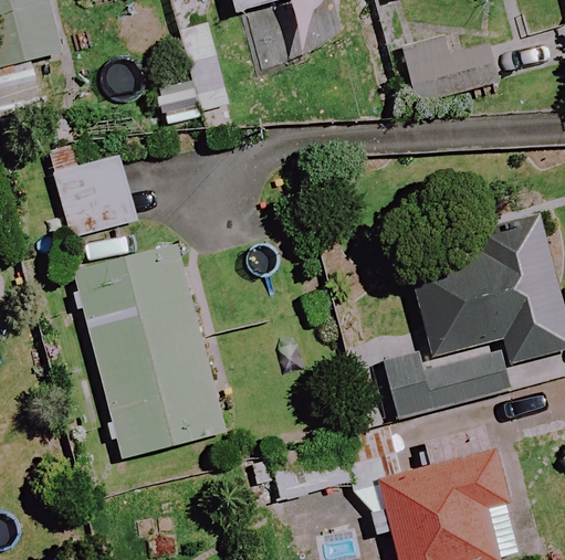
[(0,66),(60,51),(45,0),(0,0),(0,66)]
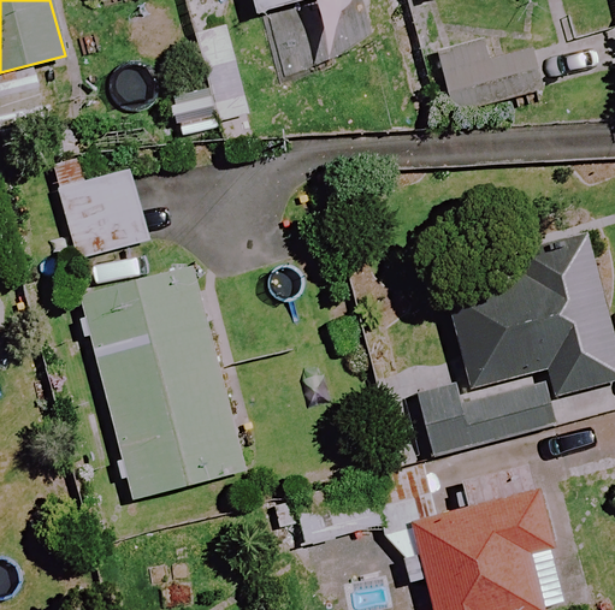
[(249,0),(253,12),(300,0),(249,0)]
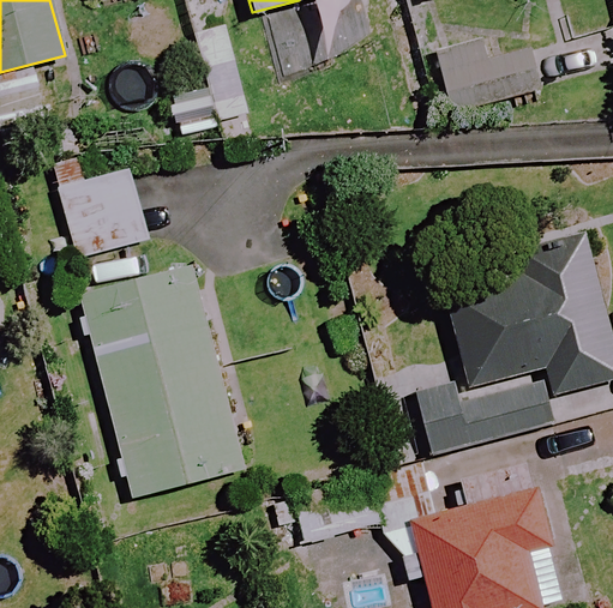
[(518,22),(432,53),(455,115),(541,84),(518,22)]
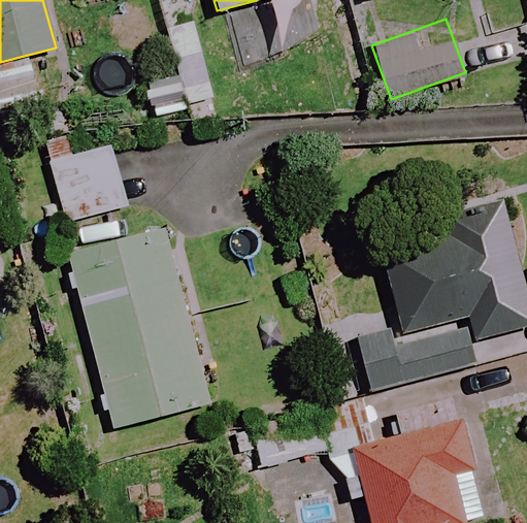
[(195,21),(163,29),(183,106),(216,98),(195,21)]
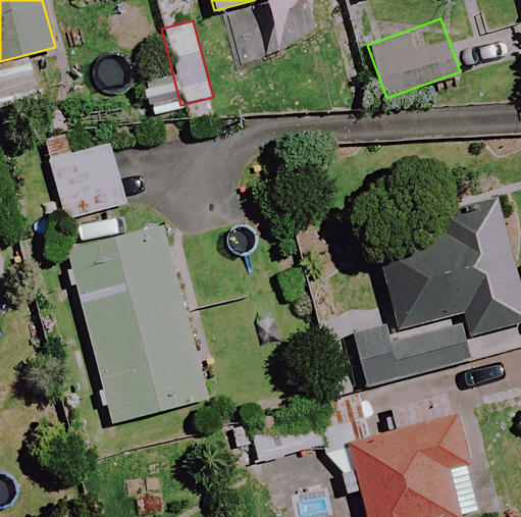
[(0,114),(40,106),(31,66),(0,73),(0,114)]
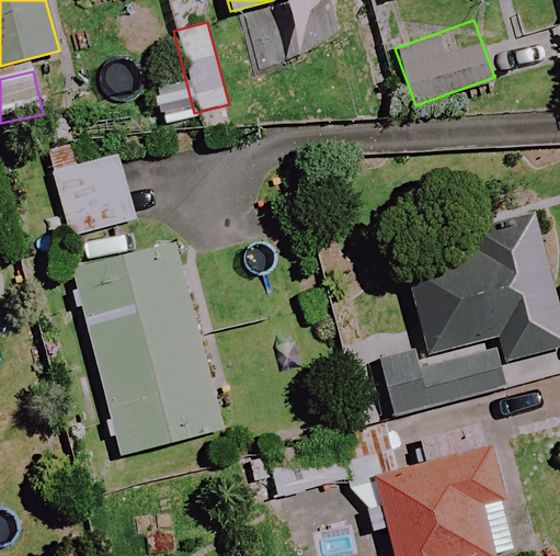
[(109,144),(47,169),(76,239),(137,214),(109,144)]
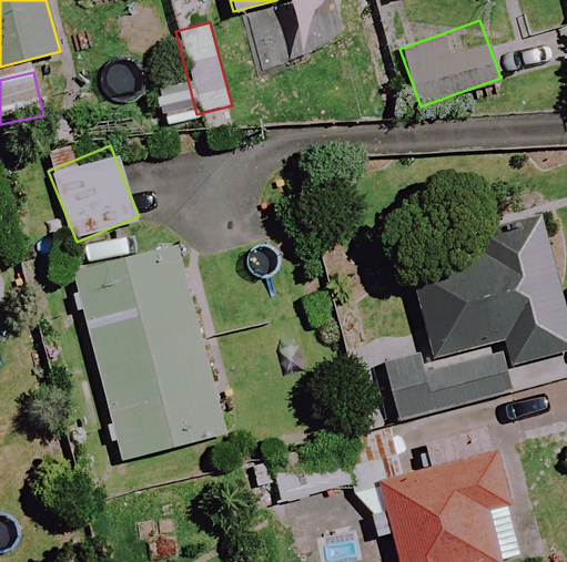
[(505,365),(566,348),(566,312),(542,213),(403,248),(429,348),(382,360),(397,421),(513,391),(505,365)]
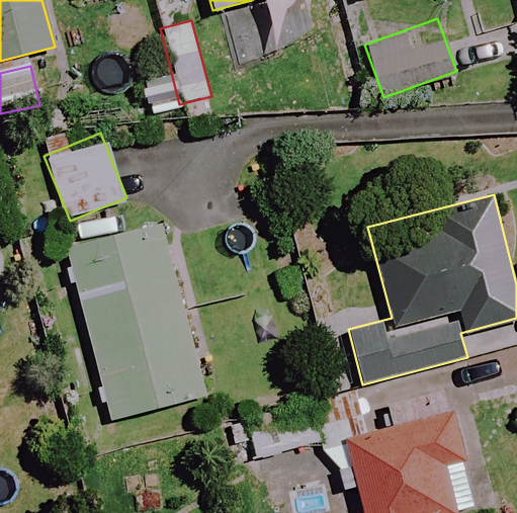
[(209,395),(166,223),(68,247),(110,419),(209,395)]
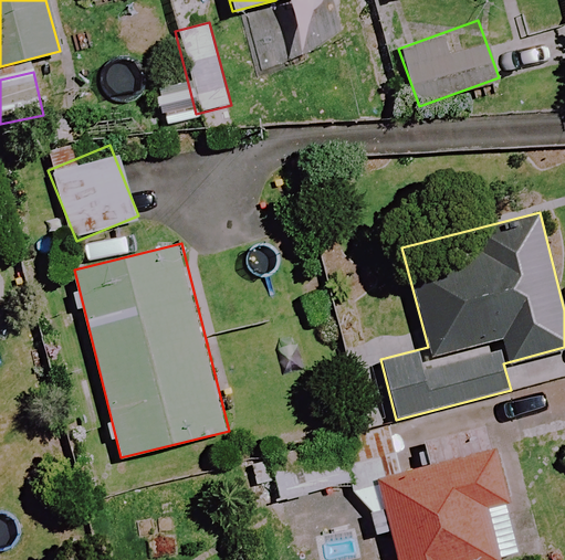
[(510,559),(512,559),(488,428),(418,440),(422,467),(400,471),(391,421),(267,443),(276,498),(349,486),(358,535),(391,529),(396,559),(510,559)]
